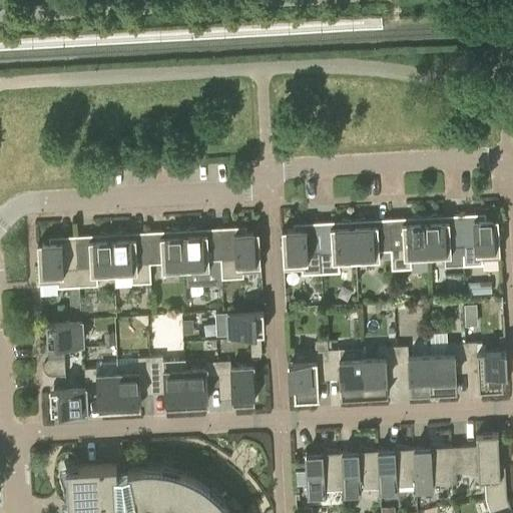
[(485,212),(461,213),(463,265),(482,264),(482,259),(500,258),(499,238),(498,238),(497,217),(485,218),(485,212)]
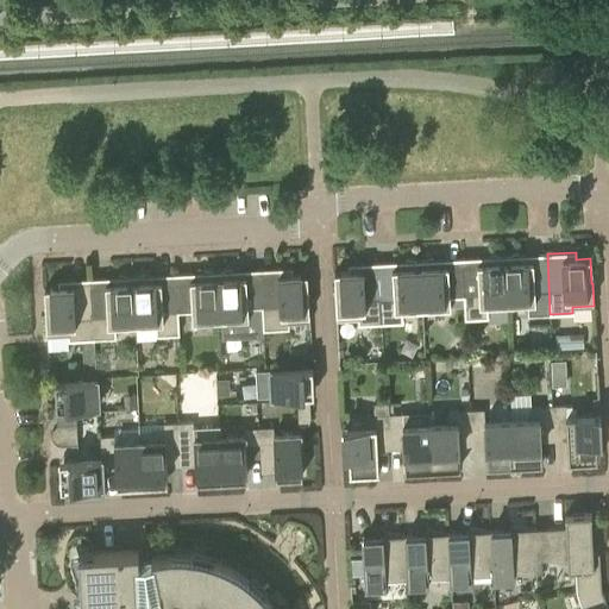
[(547,253),(504,256),(507,303),(534,302),(534,293),(548,292),(550,314),(547,253)]
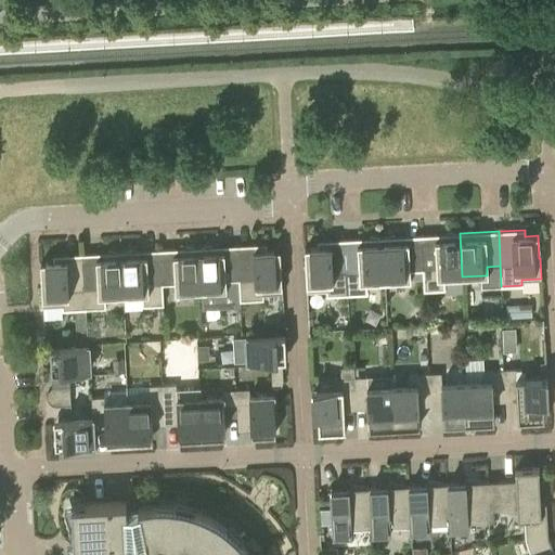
[(443,278),(462,276),(460,233),(421,235),(423,270),(422,270),(423,291),(444,289),(443,278)]
